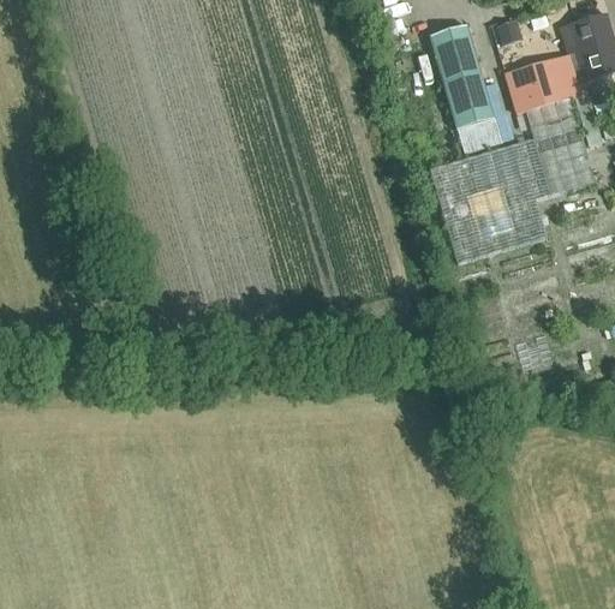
[(560,60),(506,76),(517,113),(525,111),(572,97),(586,93),(583,81),(614,72),(614,43),(605,11),(560,23),(569,58),(574,57),(577,65),(563,69),(562,61),(561,61),(560,60)]
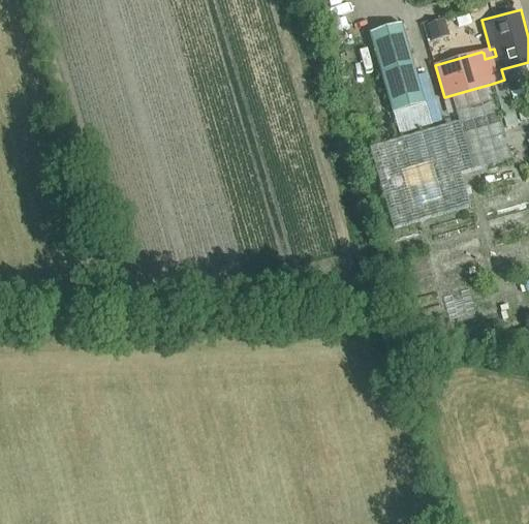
[(430,19),(435,35),(453,30),(447,12),(430,19)]
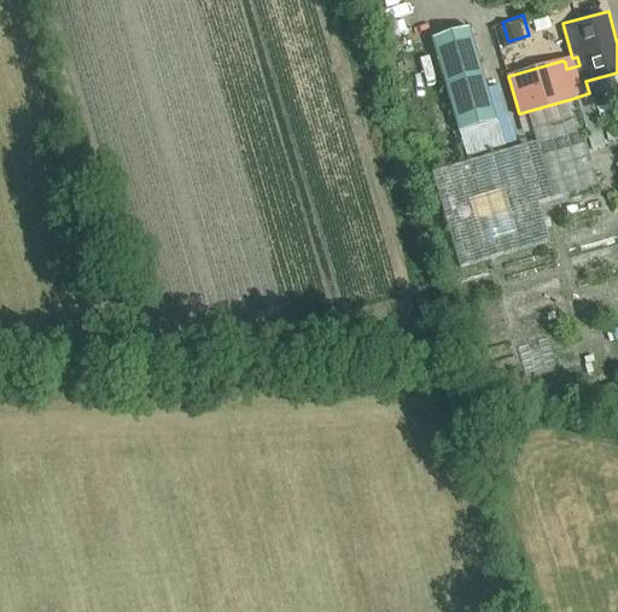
[(468,24),(431,35),(466,155),(505,143),(468,24)]
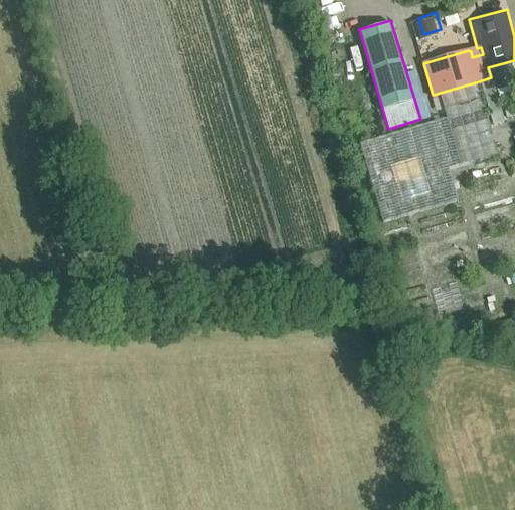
[(493,78),(482,81),(493,122),(504,119),(493,78)]
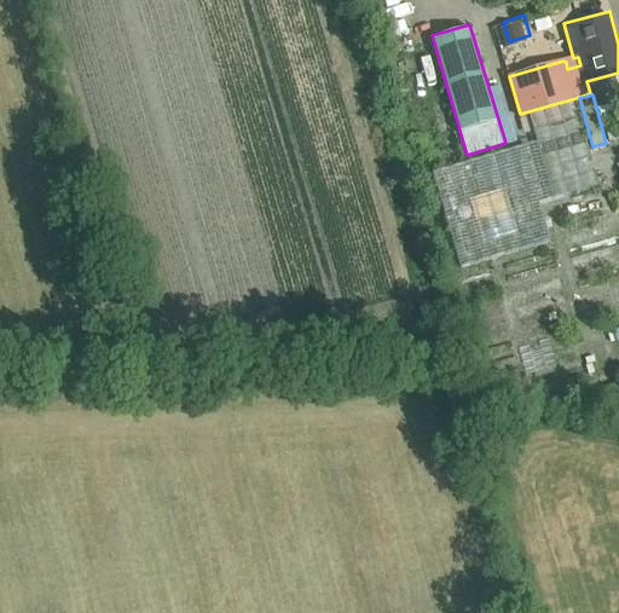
[(576,98),(528,111),(537,140),(433,169),(460,264),(551,238),(541,198),(600,183),(576,98)]
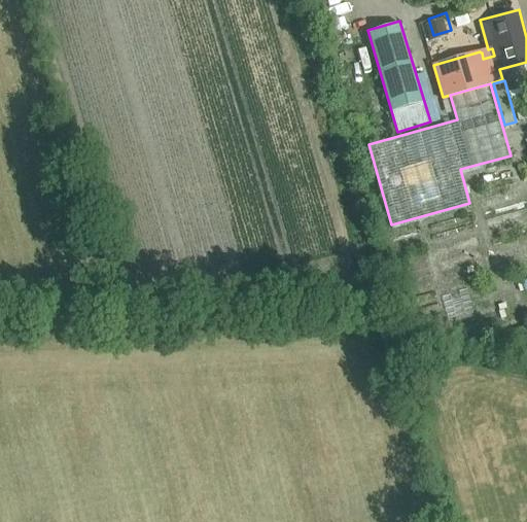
All buildings are outlined.
